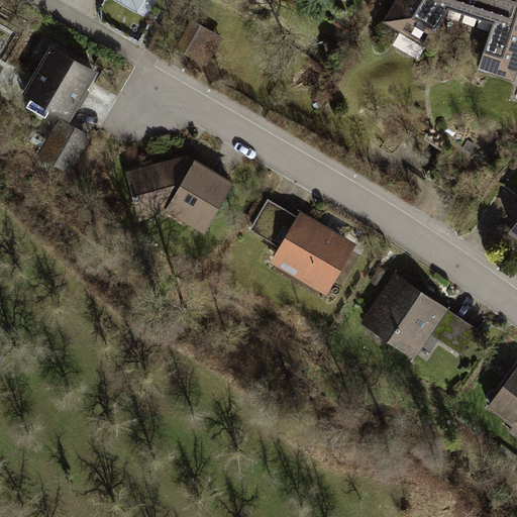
[(516,81),(516,0),(396,0),(384,21),(429,46),(449,9),(495,23),(478,68),(516,81)]
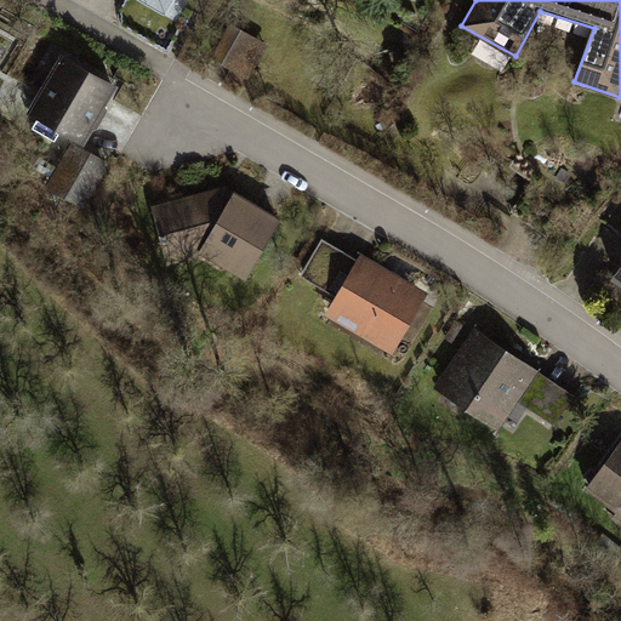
[(249,79),(267,43),(231,24),(212,60),(249,79)]
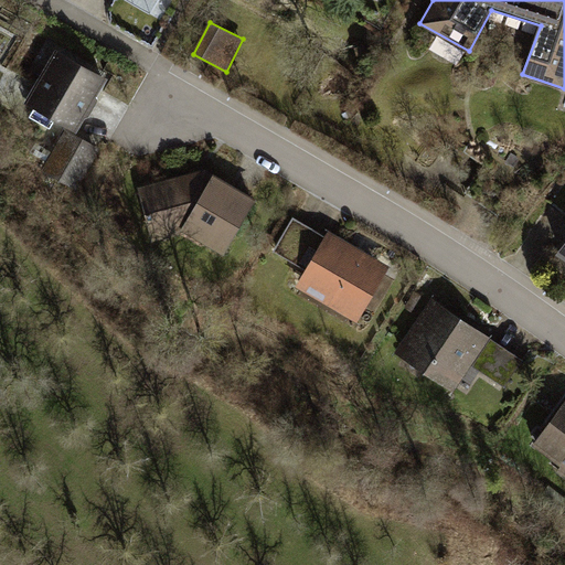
[(110,76),(61,49),(31,100),(82,128),(110,76)]
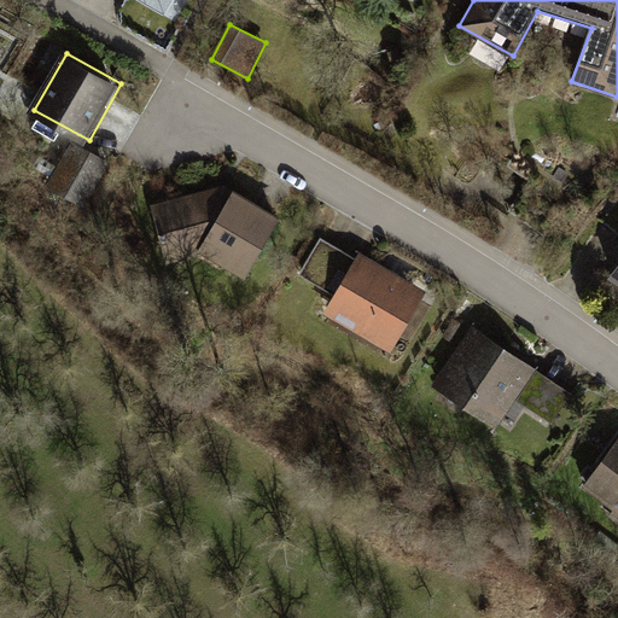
[(88,209),(115,164),(76,141),(50,186),(88,209)]
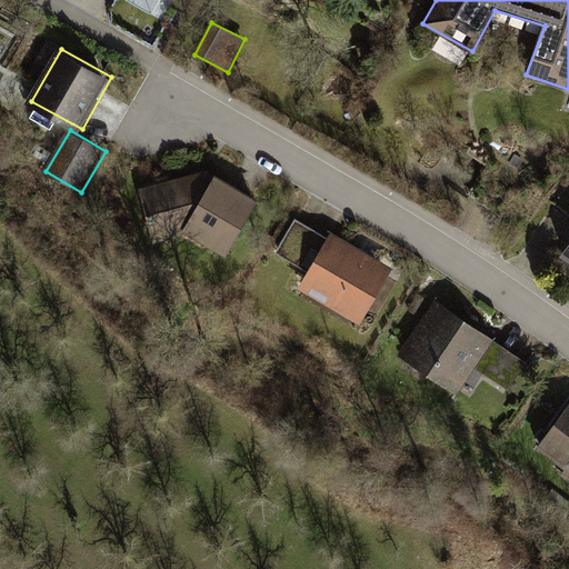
[(226,257),(259,201),(207,170),(139,188),(153,242),(186,233),(226,257)]
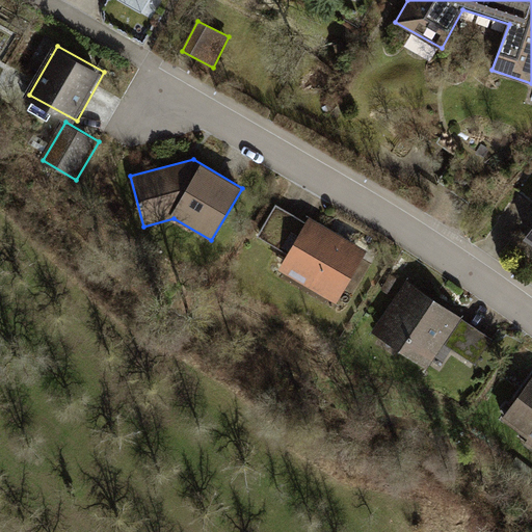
[(371,248),(310,214),(280,267),(340,301),(371,248)]
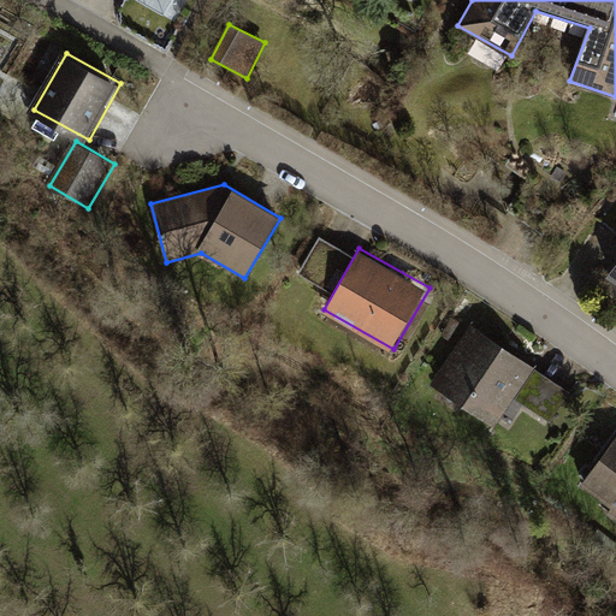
[(570,392),(471,326),(431,386),(493,427),(503,413),(514,420),(526,403),(552,420),(570,392)]
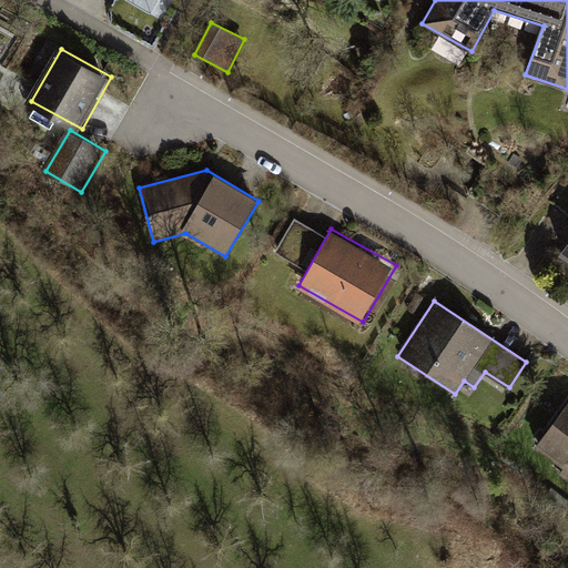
[(567,478),(567,403),(536,446),(566,469),(563,474),(567,478)]
